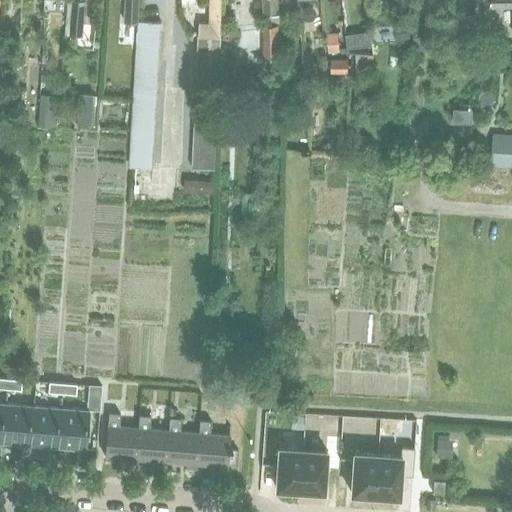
[(71,0),(70,26),(84,27),(85,0),(71,0)]
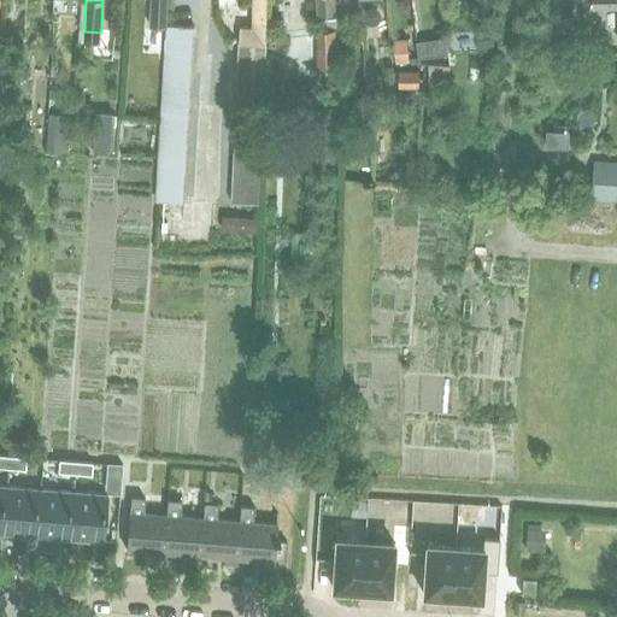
[(166,27),(166,24),(166,0),(151,0),(150,25),(152,25),(166,27)]
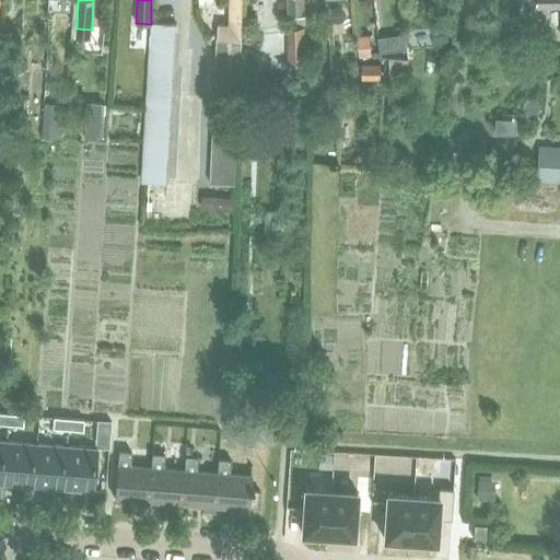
[(229,0),(229,23),(218,23),(217,37),(241,38),(242,0),(229,0)]
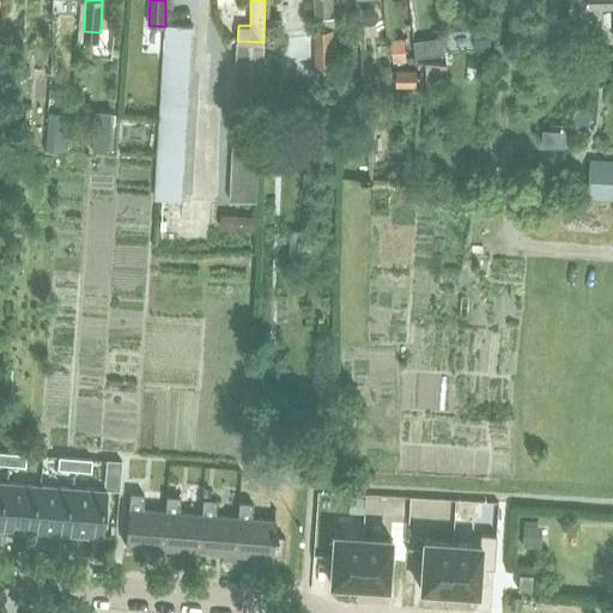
[(314,0),(316,13),(333,12),(331,0),(314,0)]
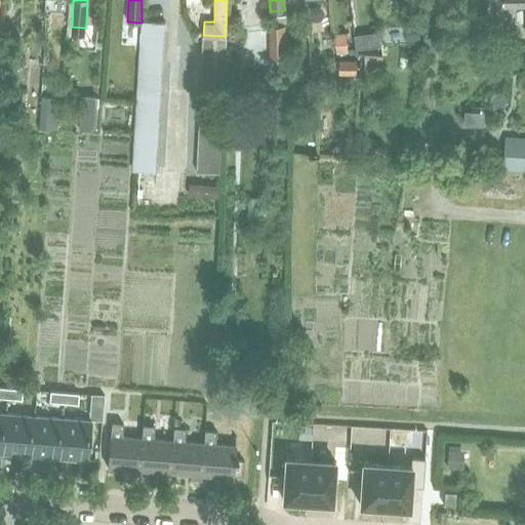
[(407,10),(386,12),(387,26),(408,25),(407,10)]
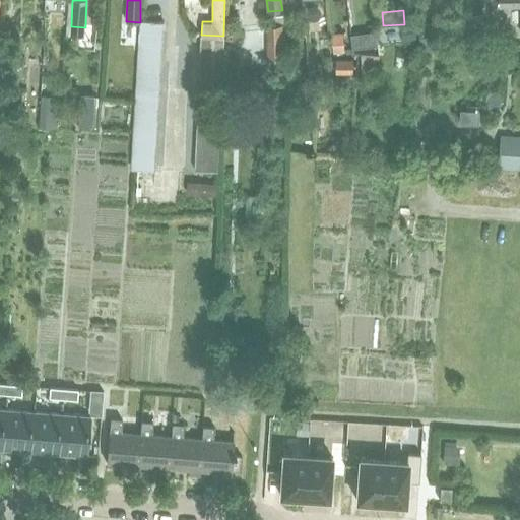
[(283,14),(268,15),(268,23),(281,23),(283,23),(283,14)]
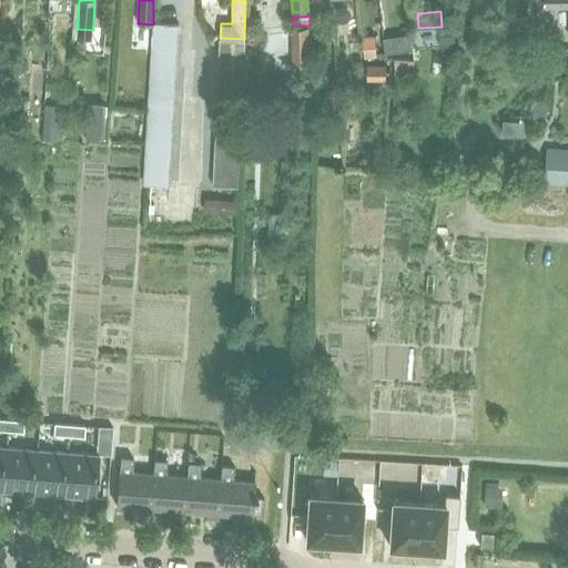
[(527,16),(508,16),(509,36),(527,36),(527,16)]
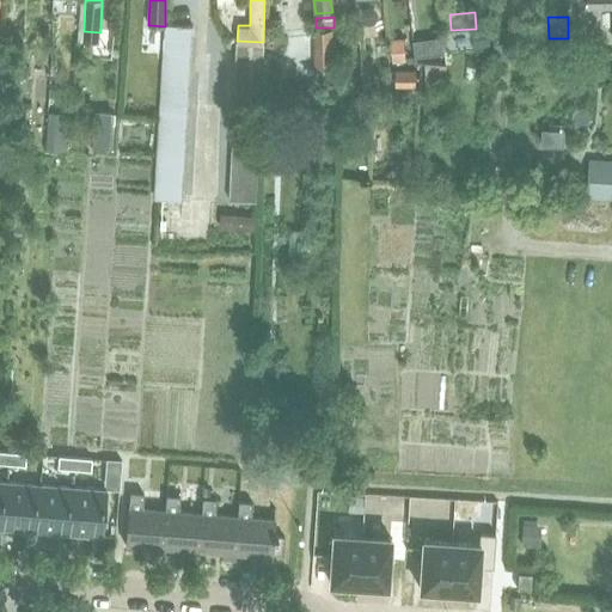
[(165,26),(164,38),(190,40),(191,25),(165,24),(165,26)]
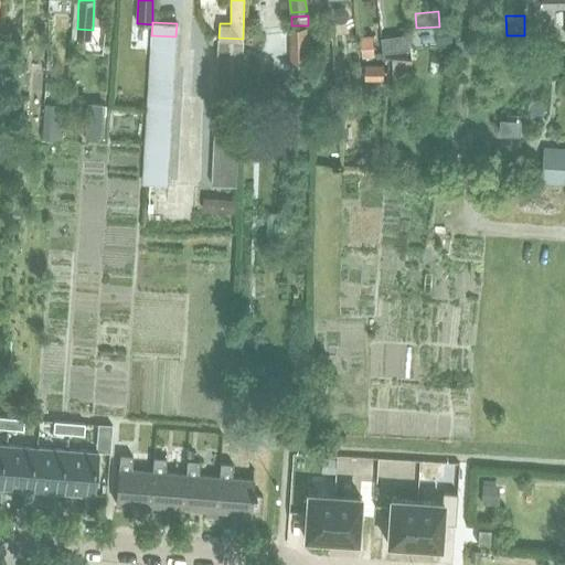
[(289,25),(290,68),(307,68),(306,25),(291,25),(289,25)]
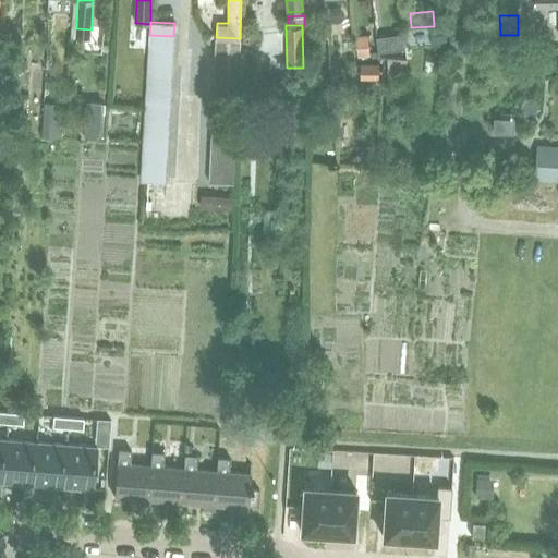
[(446,26),(432,27),(433,47),(447,46),(446,26)]
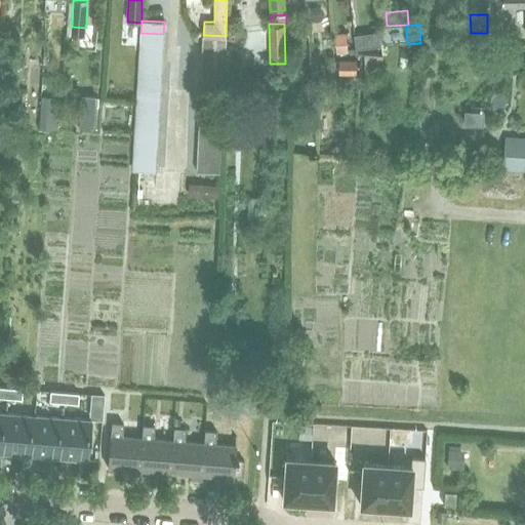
[(5,32),(5,44),(17,45),(18,32),(5,32)]
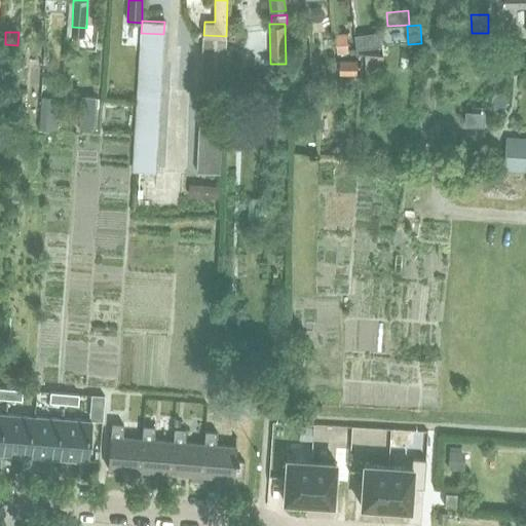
[(381,32),(369,33),(371,48),(383,46),(381,32)]
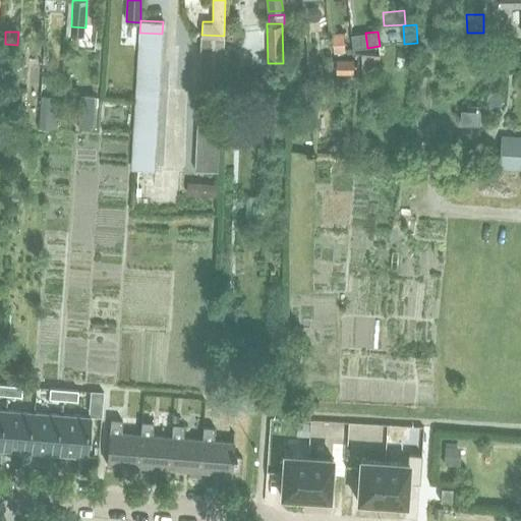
[(139,39),(138,45),(161,47),(162,34),(139,33),(139,39)]
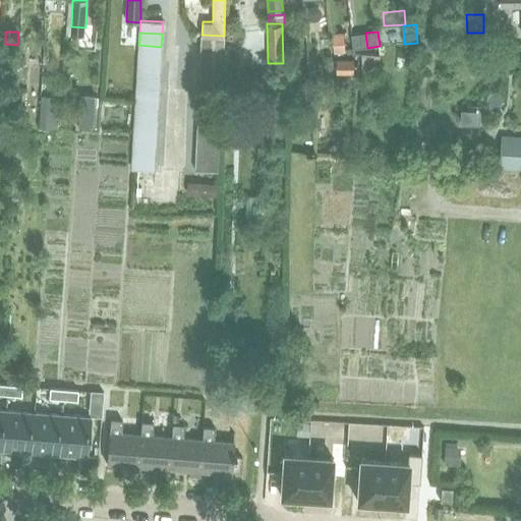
[(335,50),(344,49),(343,33),(333,34),(335,50)]
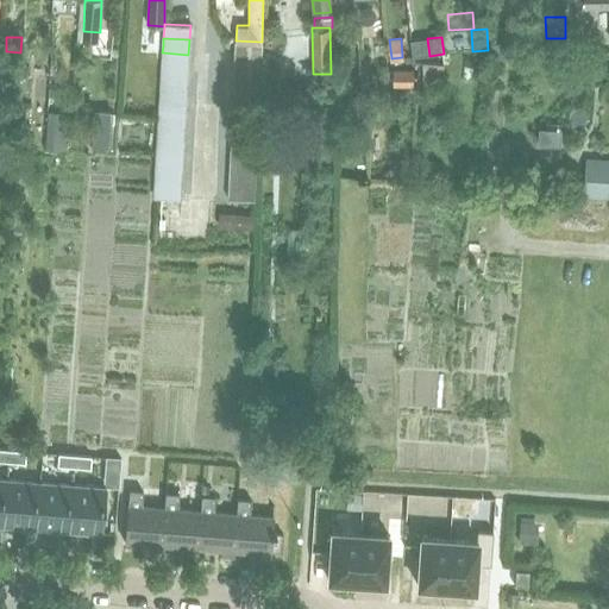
[(262,42),(236,41),(236,56),(261,57),(262,42)]
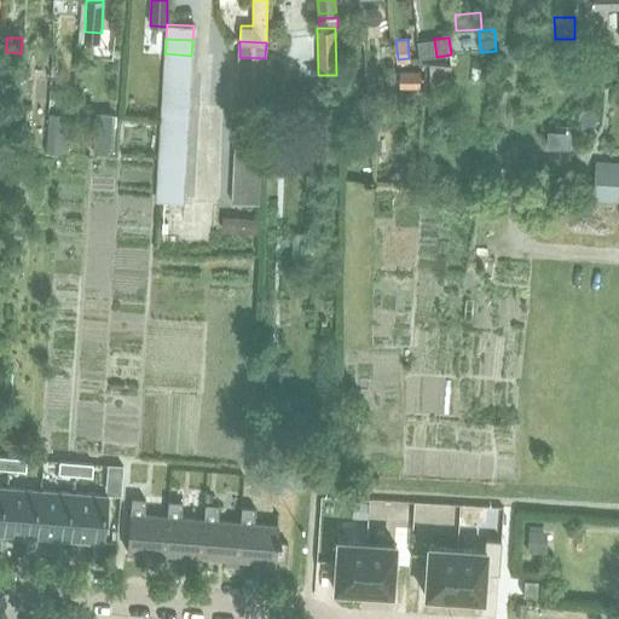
[(502,58),(527,57),(526,42),(502,44),(502,58)]
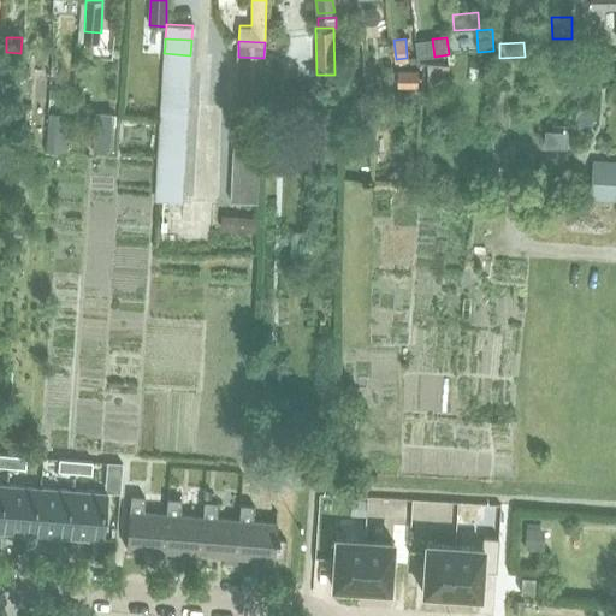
[(164,53),(164,69),(190,70),(190,55),(164,53)]
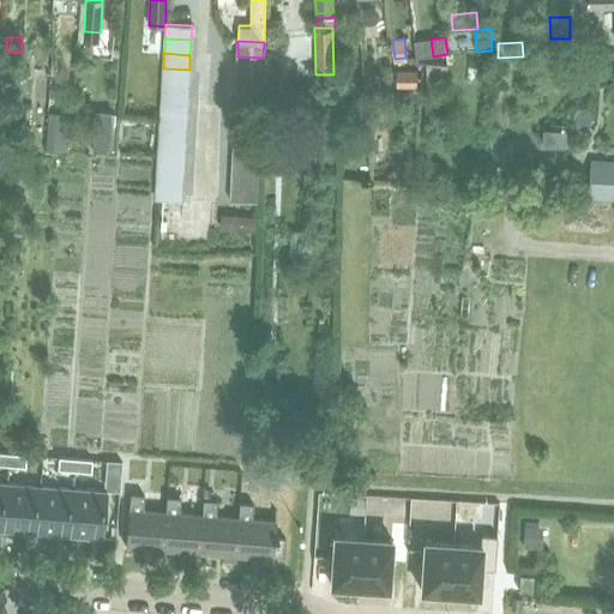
[(263,58),(238,56),(236,71),(263,72),(263,58)]
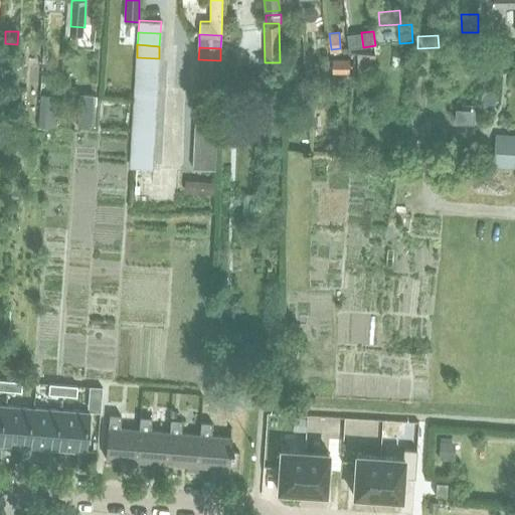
[(373,54),(357,54),(356,63),(373,64),(373,54)]
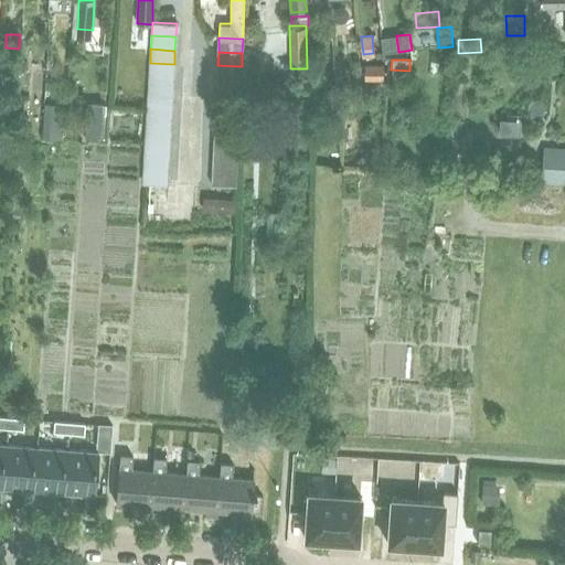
[(430,61),(429,75),(438,75),(438,62),(430,61)]
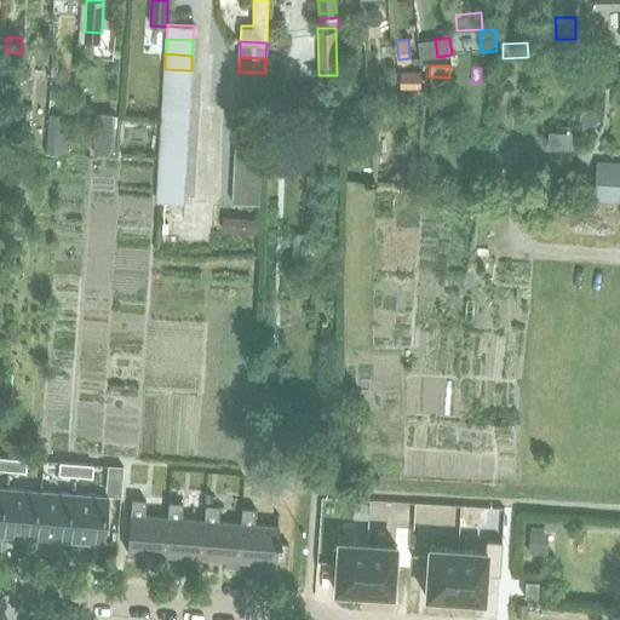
[(165,69),(164,84),(190,85),(191,70),(165,69)]
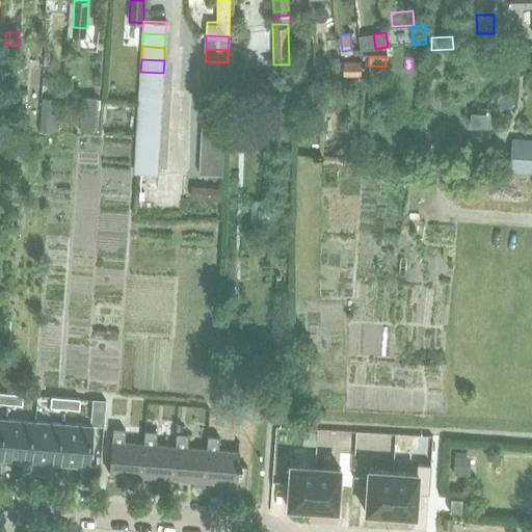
[(228,62),(205,61),(205,75),(227,76),(228,62)]
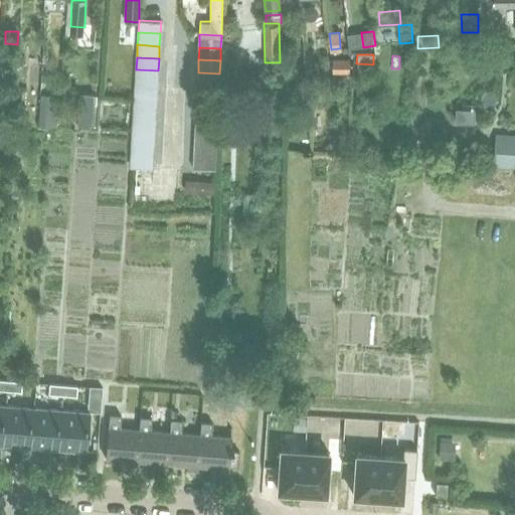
[(136,69),(135,81),(157,82),(158,70),(136,69)]
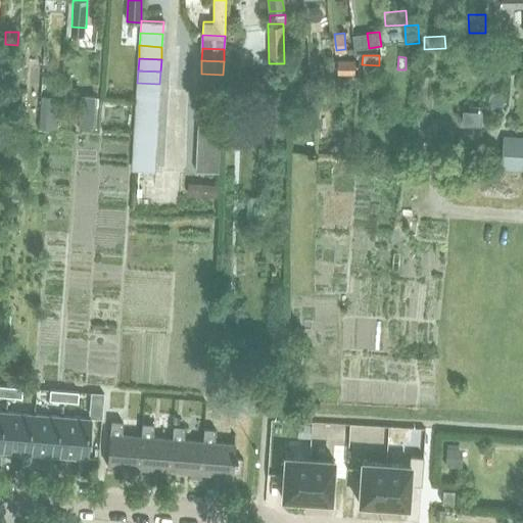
[(223,75),(201,74),(200,86),(223,87),(223,75)]
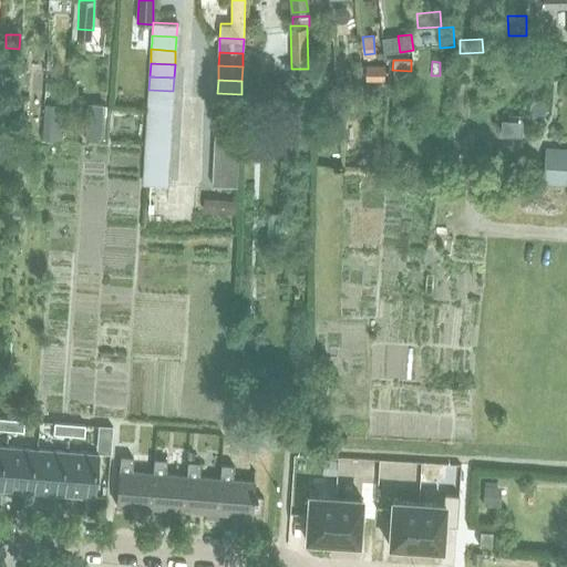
[(148,90),(148,103),(173,104),(173,91),(148,90)]
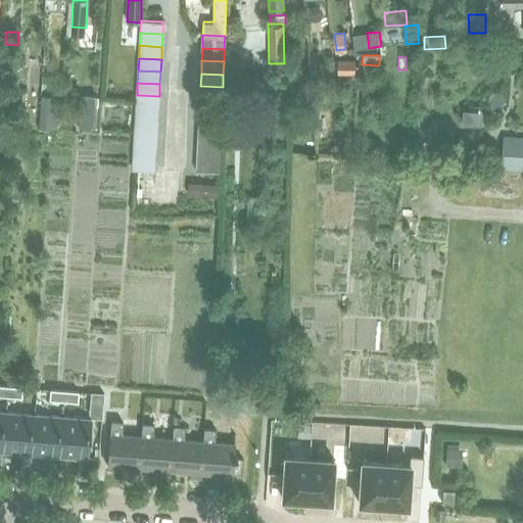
[(300,84),(288,84),(288,99),(300,99),(300,84)]
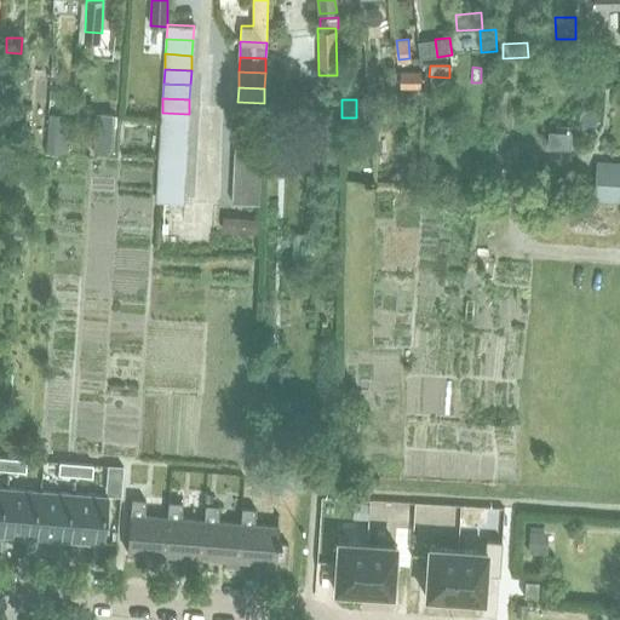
[(264,103),(237,102),(236,118),(263,119),(264,103)]
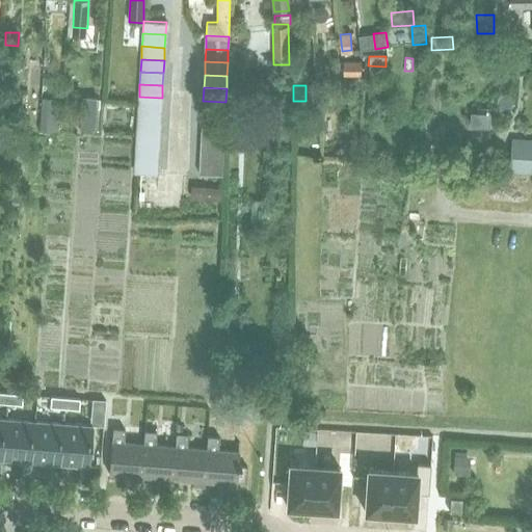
[(139,97),(138,109),(161,110),(162,98),(139,97)]
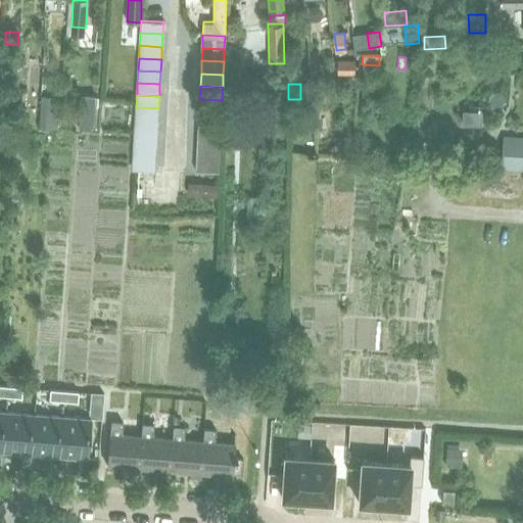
[(83,96),(81,128),(95,128),(98,97),(83,96)]
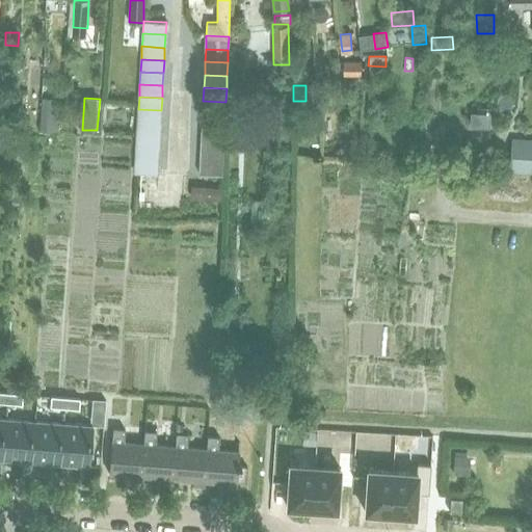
[(42,99),(40,130),(55,131),(57,100),(42,99)]
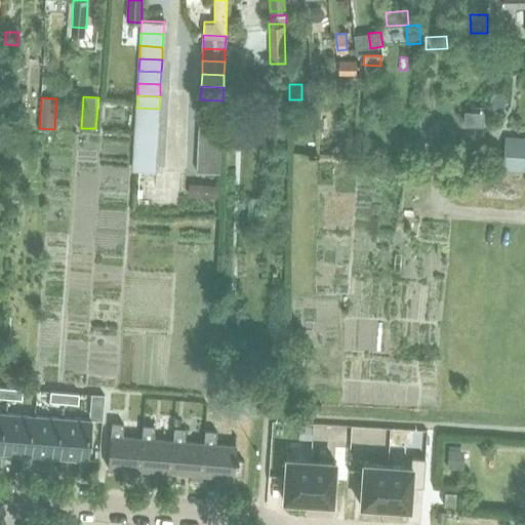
[(223,101),(200,99),(200,112),(221,113),(223,101)]
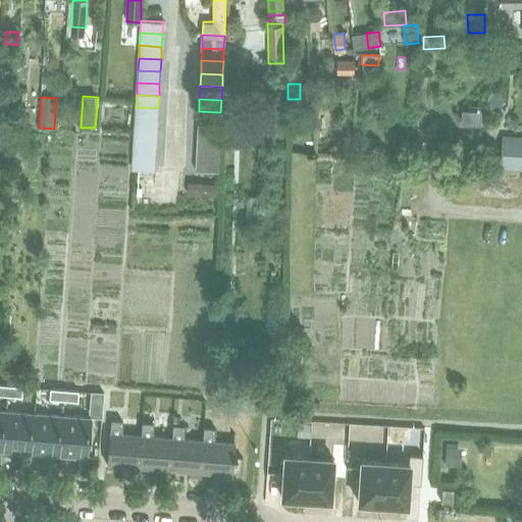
[(136,107),(135,119),(157,120),(158,108),(136,107)]
